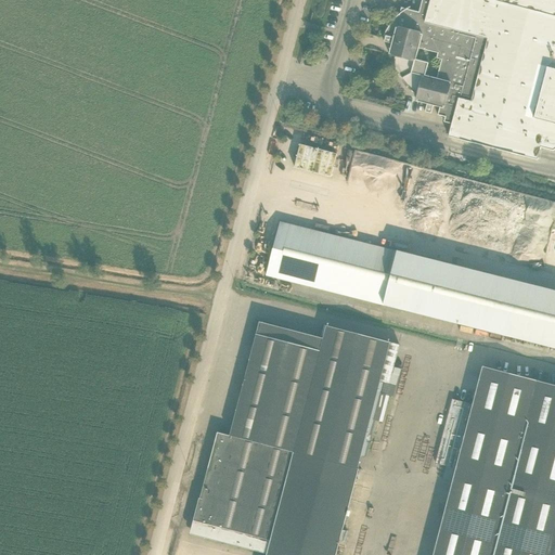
[(449,138),(537,160),(540,147),(553,151),(554,150),(554,0),(422,0),(418,13),(401,9),(399,16),(398,16),(395,18),(391,23),(388,27),(387,30),(384,35),(384,37),(385,38),(384,43),(391,44),(388,54),(395,56),(395,62),(396,67),(398,74),(401,80),(404,86),(408,89),(412,92),(417,97),(416,102),(427,105),(425,113),(430,114),(433,106),(439,108),(438,116),(446,118),(443,123),(452,125),(449,138)]
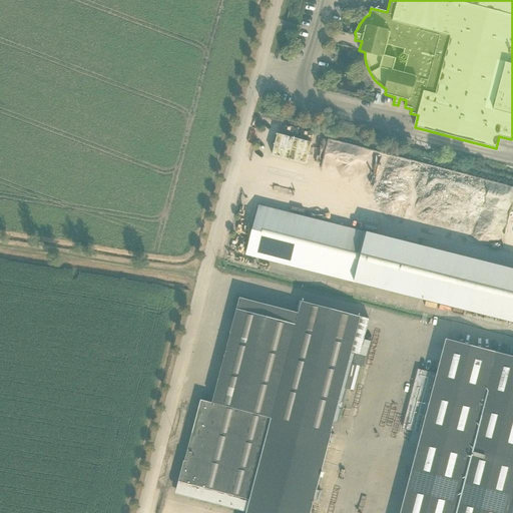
[(272,155),(306,164),(311,143),(277,135),(272,155)]
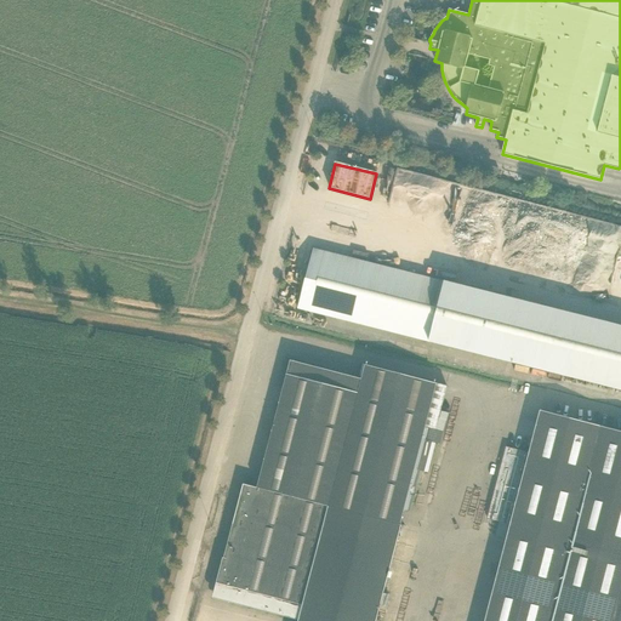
[(620,392),(620,328),(315,249),(300,309),(620,392)]
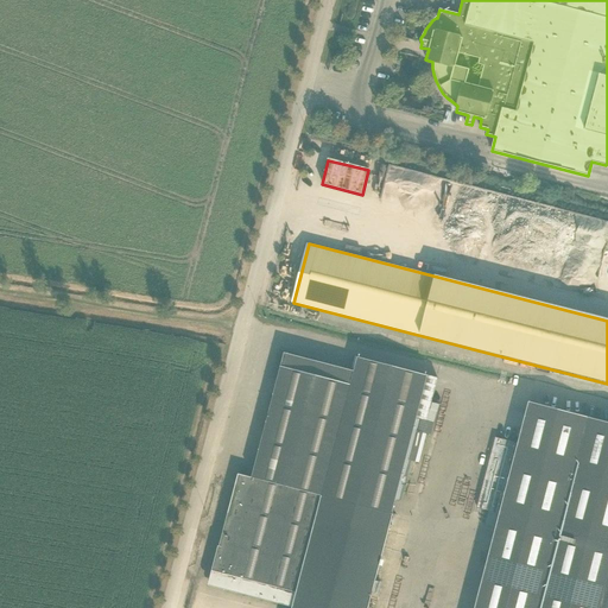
[(426,422),(437,379),(355,358),(350,371),(284,353),(252,477),(238,475),(213,571),(214,572),(211,583),(249,594),(252,582),(296,594),(291,607),(367,607),(372,595),(377,597),(380,583),(374,581),(393,514),(391,514),(405,460),(418,463),(426,435),(430,435),(432,423),(426,422)]
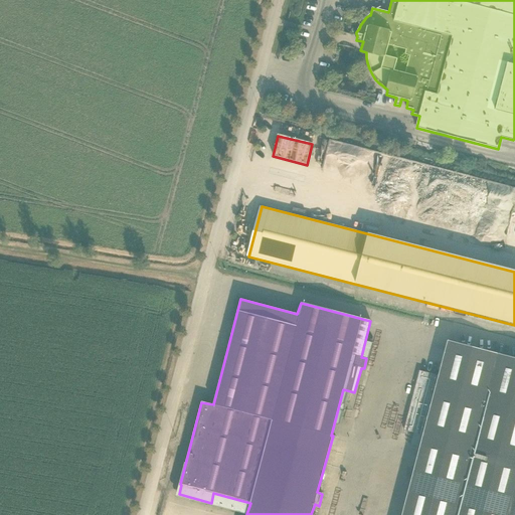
[(402,514),(514,514),(514,358),(449,341),(439,376),(419,371),(404,430),(423,435),(402,514)]
